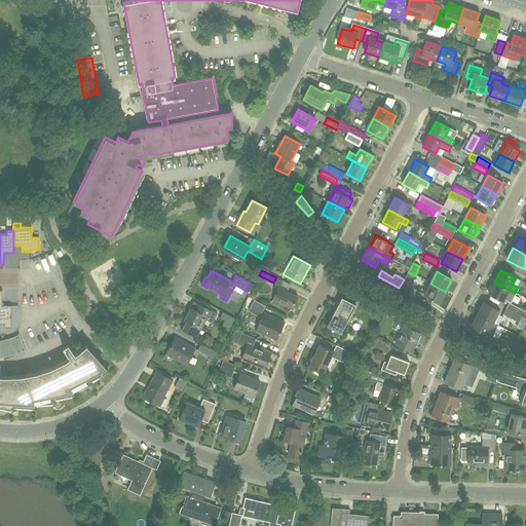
[(405,278),(400,288),(410,293),(413,288),(409,286),(415,275),(408,272),(405,278)]
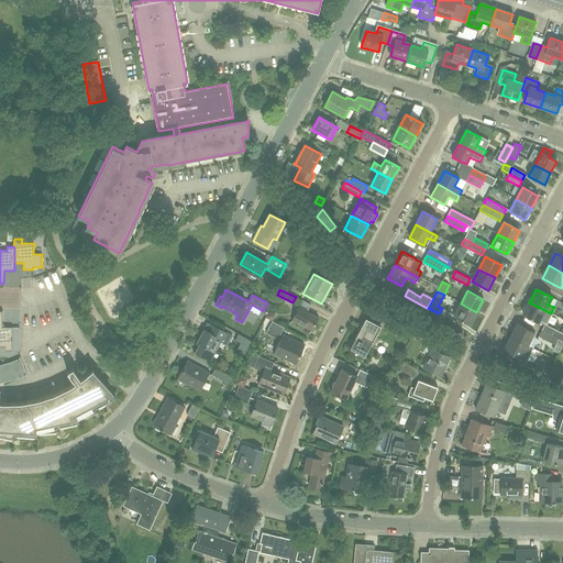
[(551,313),(529,302),(522,315),(541,324),(547,321),(551,313)]
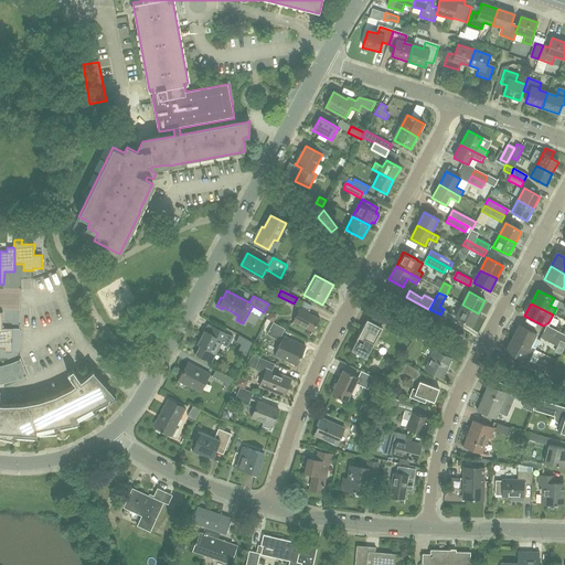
[(478,313),(462,305),(456,317),(471,326),(478,313)]
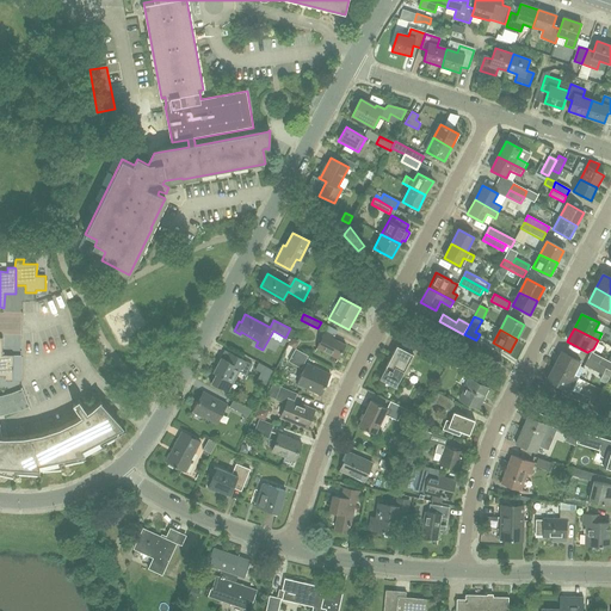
[(339,359),(346,345),(333,339),(334,337),(325,332),(318,347),(339,359)]
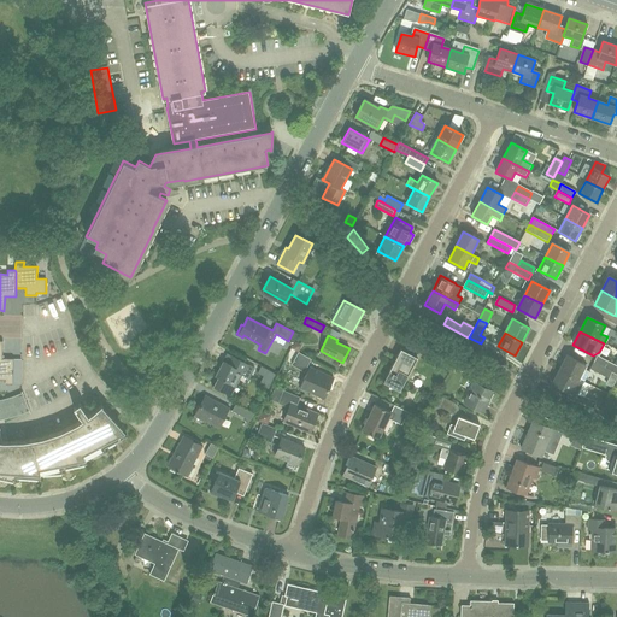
[(0,340),(0,380),(5,380),(5,385),(13,385),(13,359),(3,358),(4,341),(0,340)]
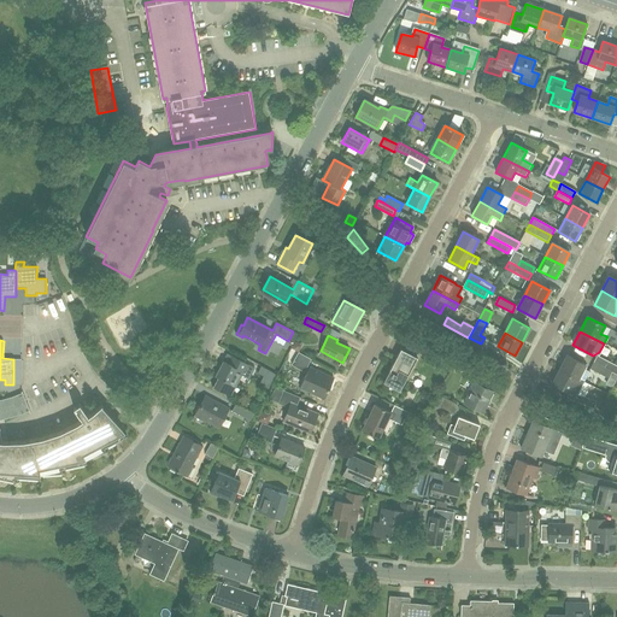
[(400,391),(417,358),(401,350),(383,382),(400,391)]
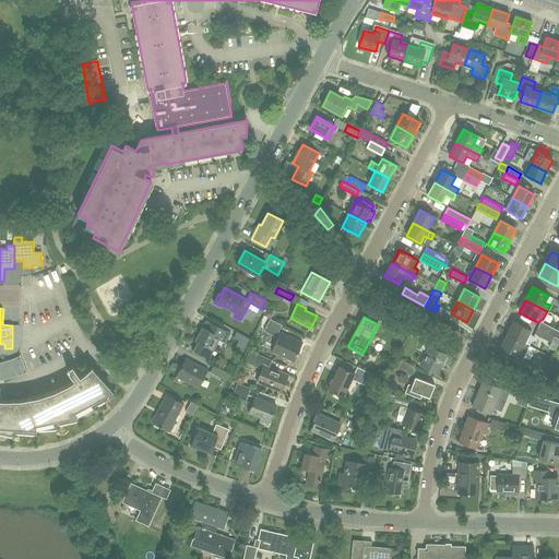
[(282,325),(270,320),(264,331),(276,337),(282,325)]
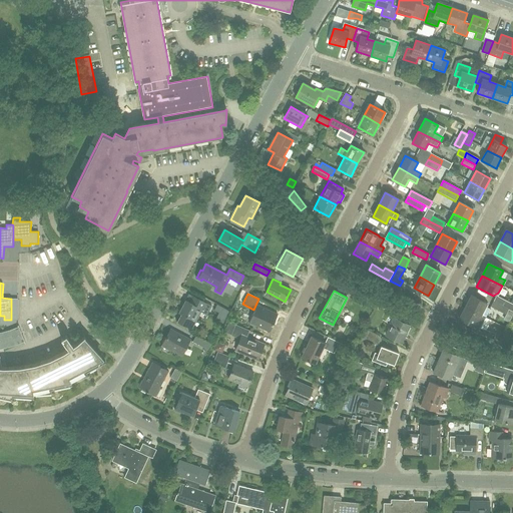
[(471,295),(465,307),(486,318),(481,315),(487,304),(471,295)]
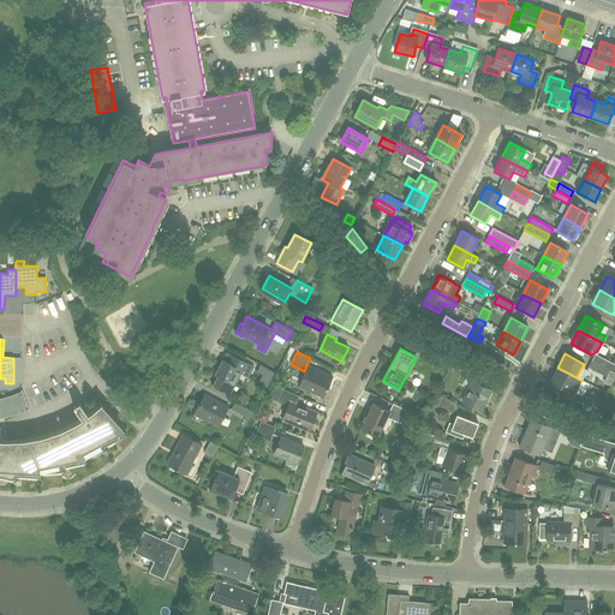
[(614,365),(595,354),(591,362),(609,371),(614,374),(614,365)]
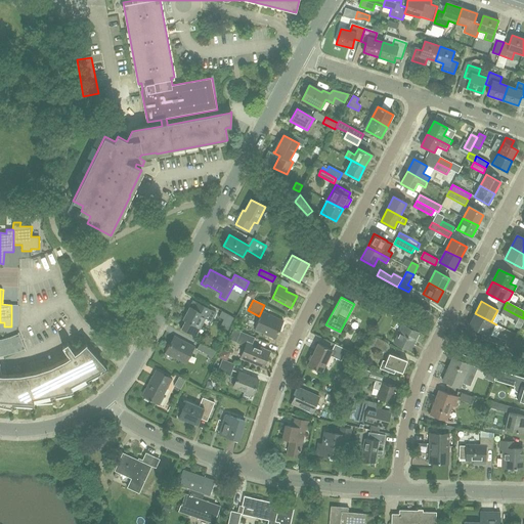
[(211,321),(216,313),(198,304),(194,310),(191,308),(181,329),(197,337),(206,318),(211,321)]
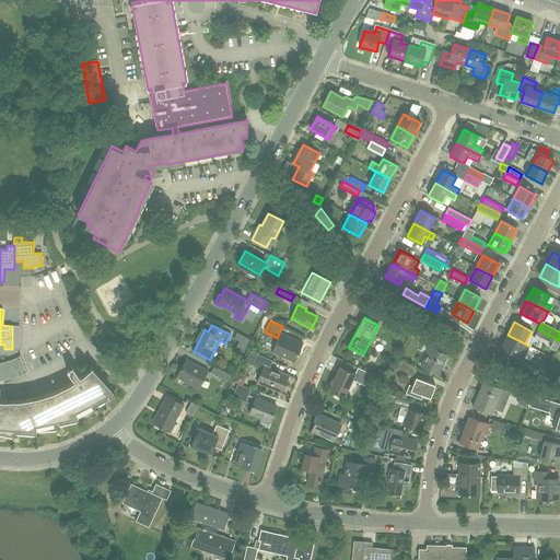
[(555,338),(538,329),(536,335),(552,343),(555,338)]
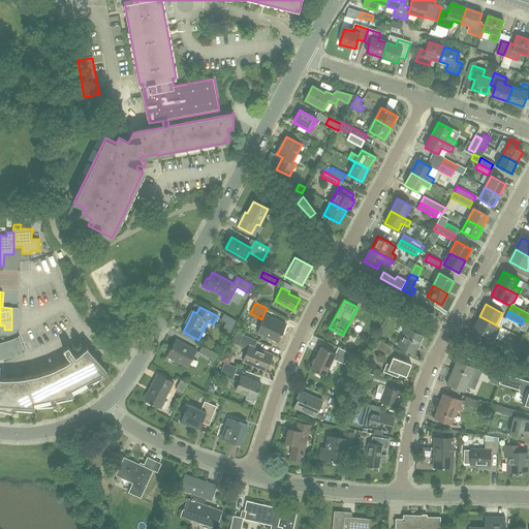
[(223,314),(220,320),(225,322),(234,328),(237,321),(223,314)]
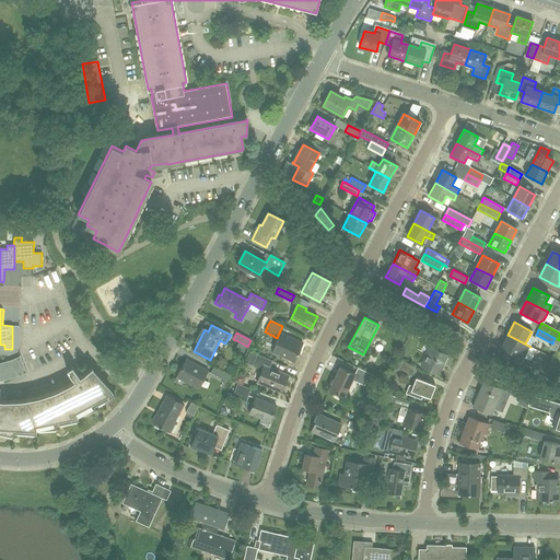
[(295,360),(302,343),(281,334),(272,352),(280,356),(281,354),(295,360)]
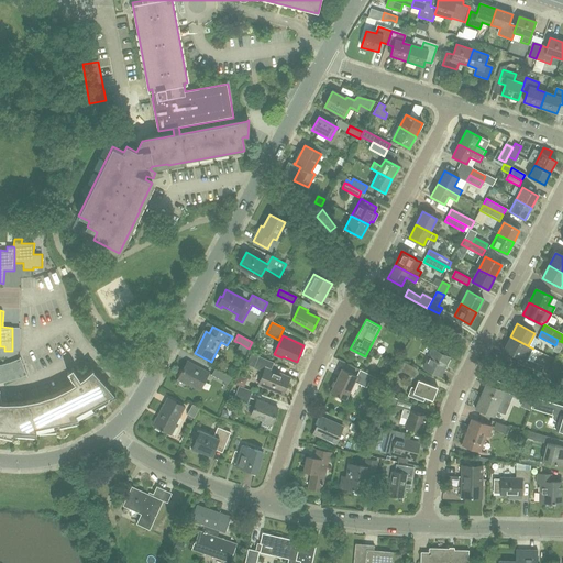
[(517,363),(522,366),(541,373),(543,366),(527,361),(533,349),(510,337),(504,350),(519,357),(517,363)]
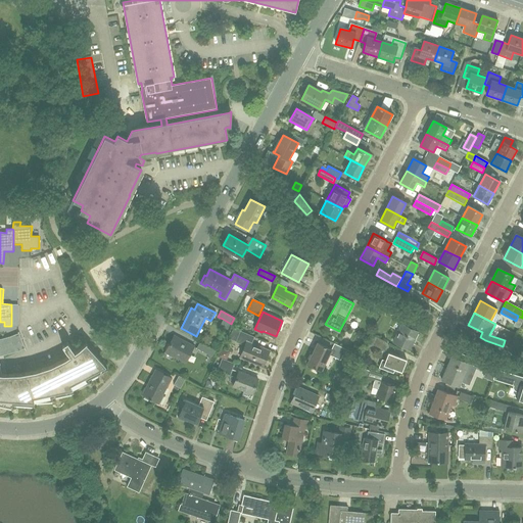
[(409,349),(417,332),(401,325),(393,341),(409,349)]
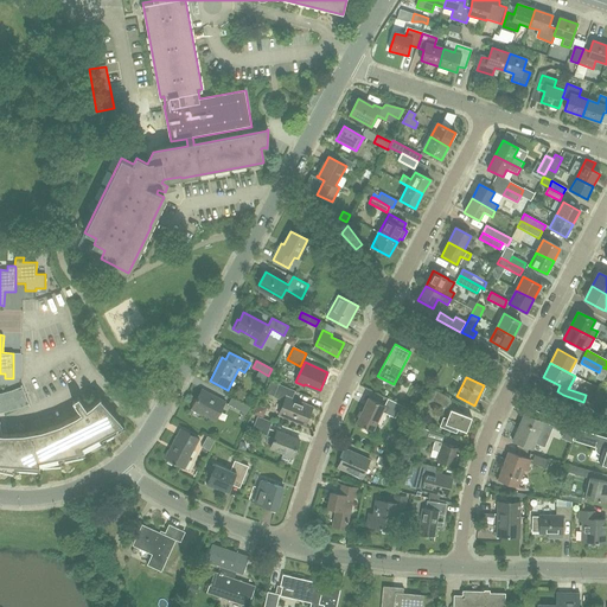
[(91,407),(90,407),(87,409),(78,397),(72,401),(81,414),(76,416),(59,425),(42,430),(23,434),(5,435),(0,434),(0,413),(1,414),(11,411),(20,409),(29,406),(30,407),(21,385),(21,388),(20,388),(12,391),(2,394),(0,394),(0,470),(17,473),(17,470),(40,471),(40,466),(63,465),(63,460),(85,455),(84,451),(106,443),(104,439),(125,428),(100,401),(101,398),(91,407)]
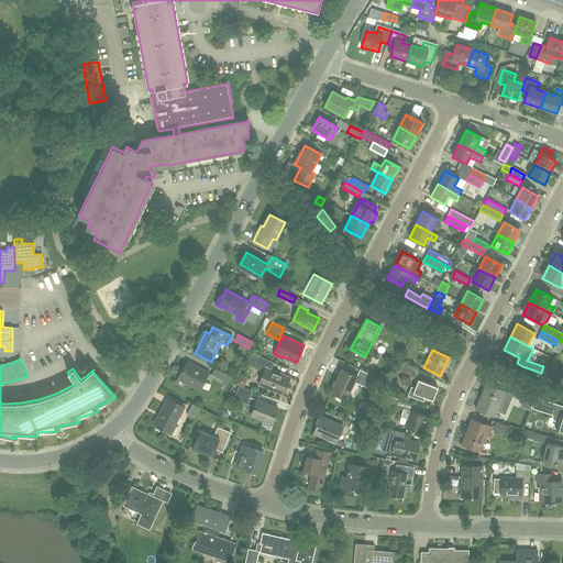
[(271,370),(274,363),(258,357),(254,368),(264,372),(258,385),(283,395),(289,377),(271,370)]
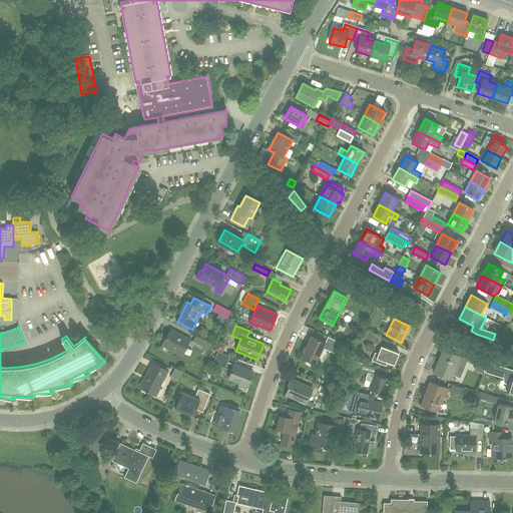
[(382,338),(365,329),(360,338),(366,341),(366,339),(379,345),(382,338)]
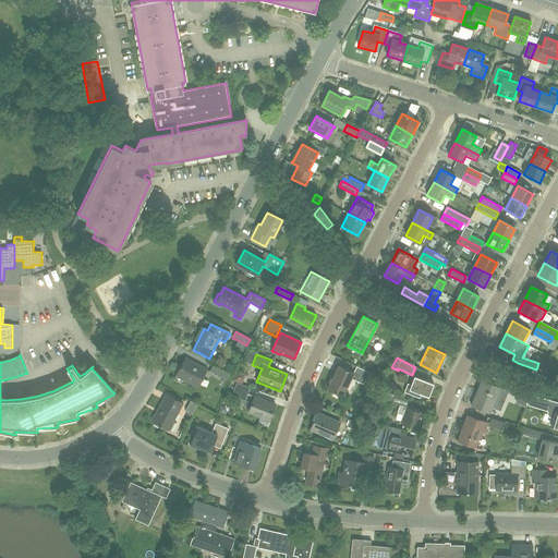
[(198,387),(207,370),(185,359),(177,375),(198,387)]
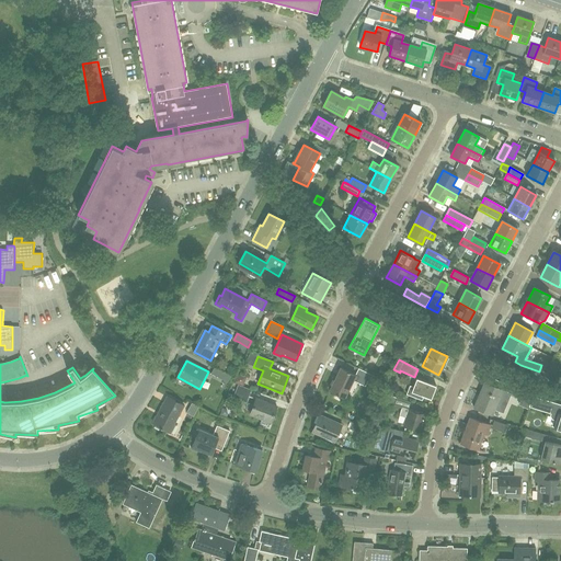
[(560,376),(560,368),(557,368),(557,365),(551,364),(550,363),(546,371),(547,374),(560,376)]
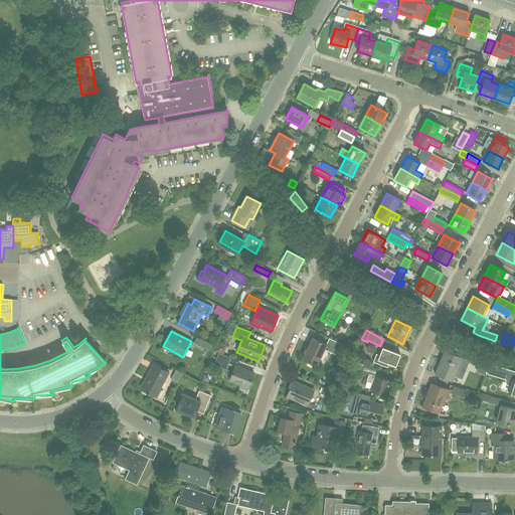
[(209,351),(212,346),(197,338),(194,343),(209,351)]
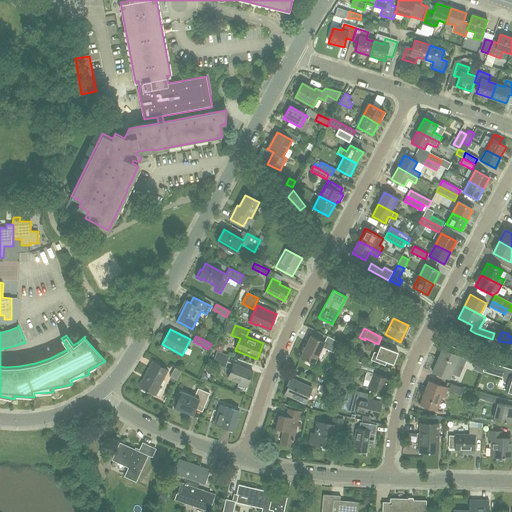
[(343,344),(327,337),(325,342),(310,336),(301,357),(315,363),(322,348),(333,353),(336,348),(340,350),(343,344)]
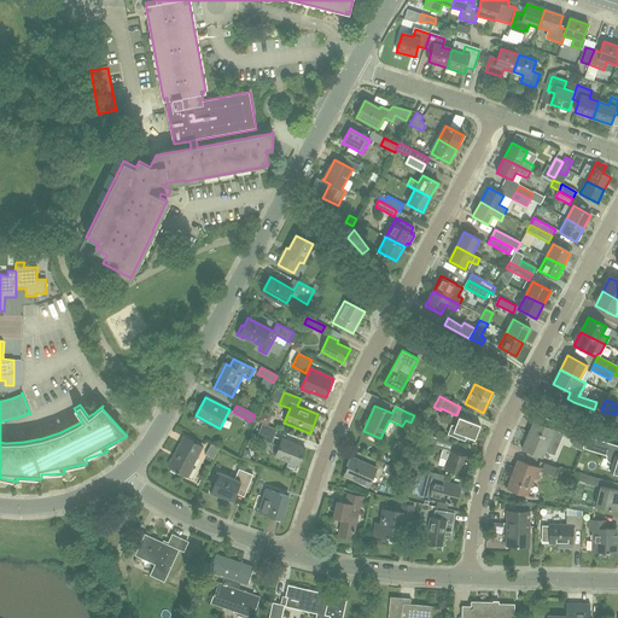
[(465,442),(467,437),(474,439),(481,425),(459,418),(455,427),(452,425),(448,435),(465,442)]
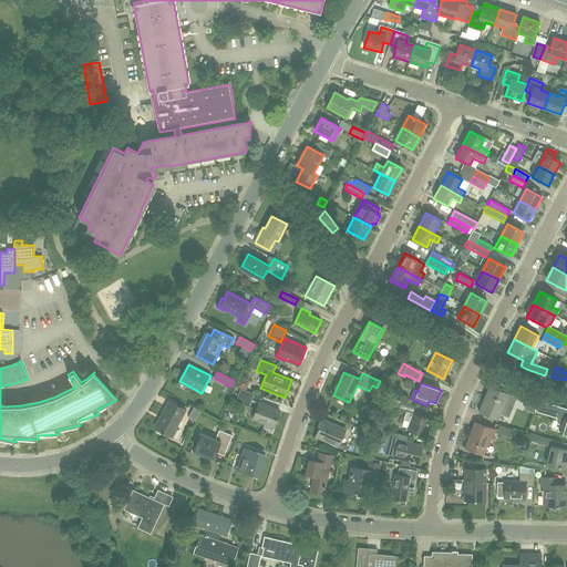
[(497,420),(508,394),(490,387),(478,412),(497,420)]
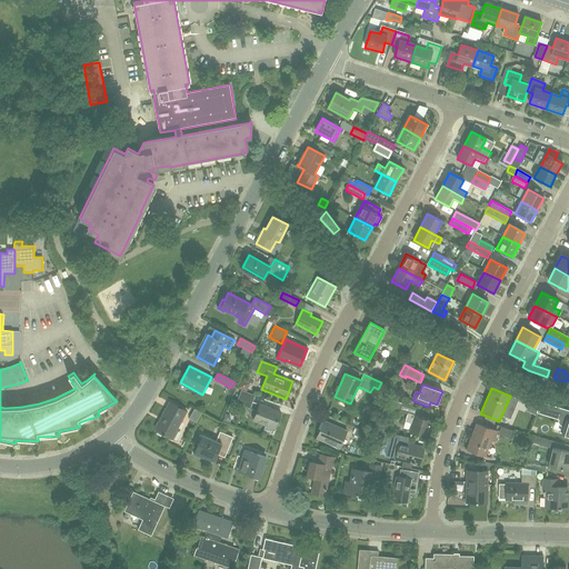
[(510,397),(518,399),(529,405),(527,410),(535,415),(540,400),(513,389),(511,396),(510,397)]
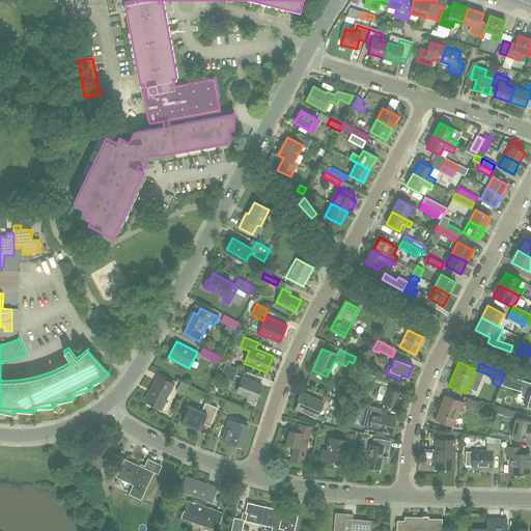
[(238,369),(225,365),(221,376),(233,382),(238,369)]
